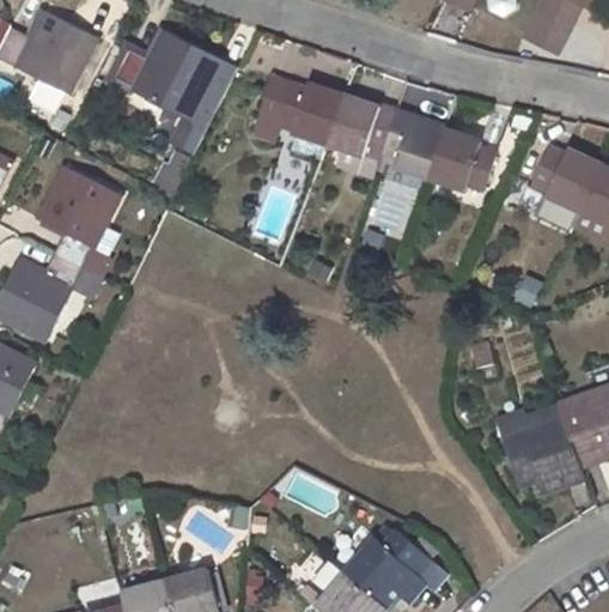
[(509,13),(515,0),(488,0),(487,4),(509,13)]
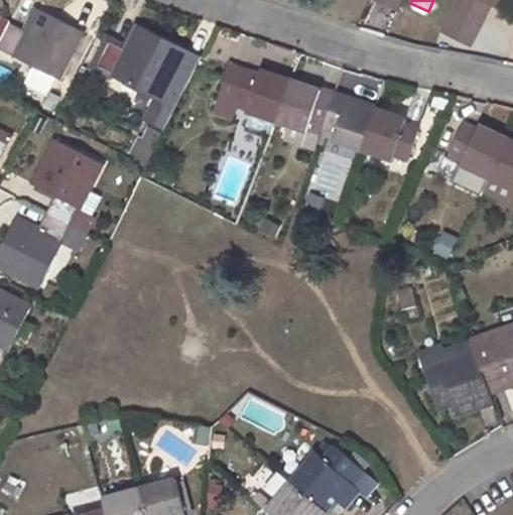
[(455,0),(484,16),(490,4),(494,6),(497,0),(455,0)]
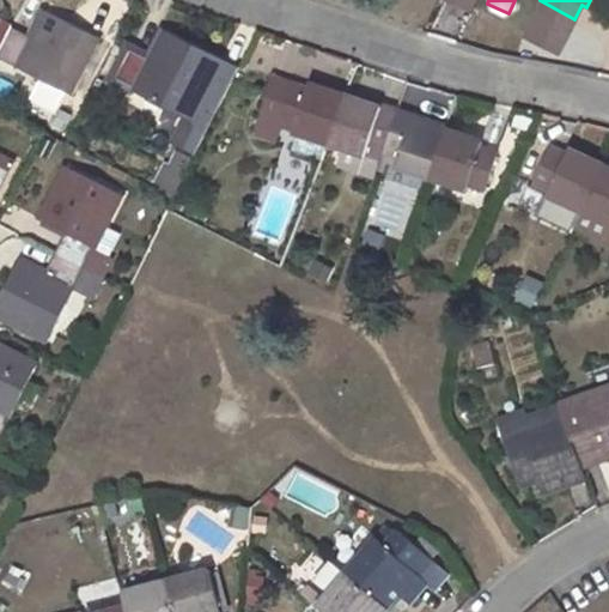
[(8,26),(0,42),(0,59),(67,94),(96,36),(44,10),(29,38),(8,26)]
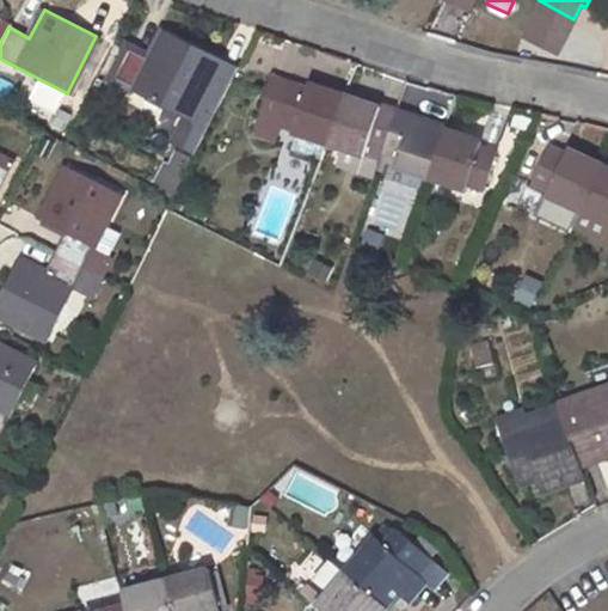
[(235,69),(161,31),(148,59),(127,48),(112,75),(207,124),(235,69)]
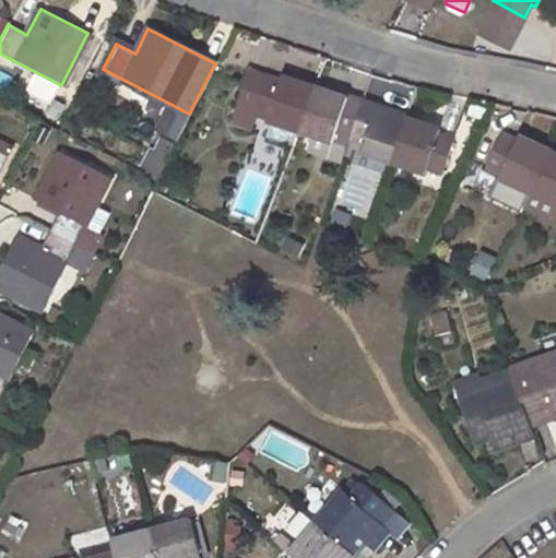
[(452,137),(436,132),(438,126),(374,105),(375,102),(346,92),(345,96),(280,74),(278,79),(247,68),(235,102),(267,113),(264,118),(270,119),(264,135),(292,144),(297,129),(331,140),(334,130),(363,139),(359,150),(423,170),(425,166),(440,171),(452,137)]
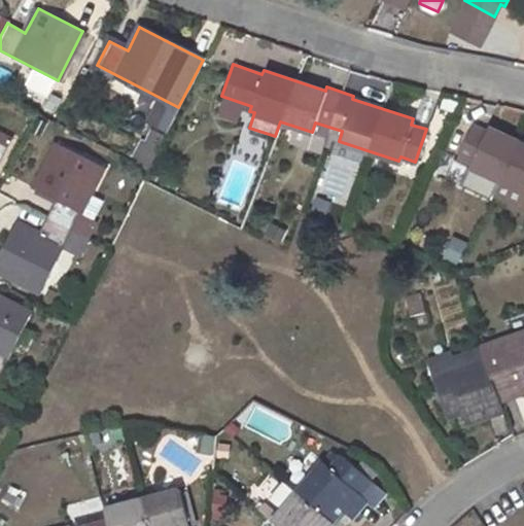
[(470,124),(457,153),(470,161),(469,166),(523,191),(523,143),(488,127),(486,131),(470,124)]
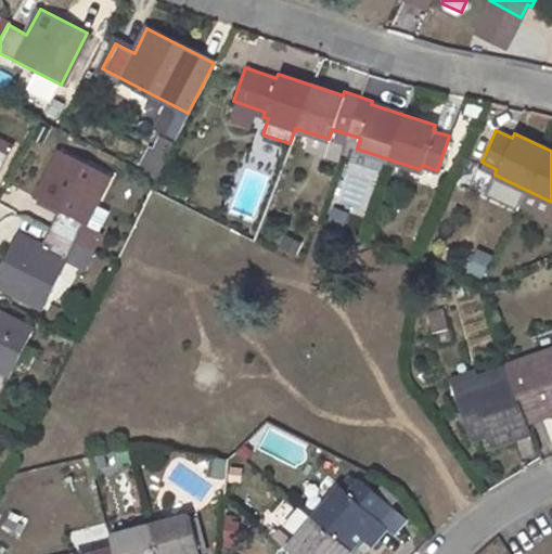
[(174,143),(161,137),(153,150),(151,149),(140,169),(148,174),(158,152),(167,156),(174,143)]
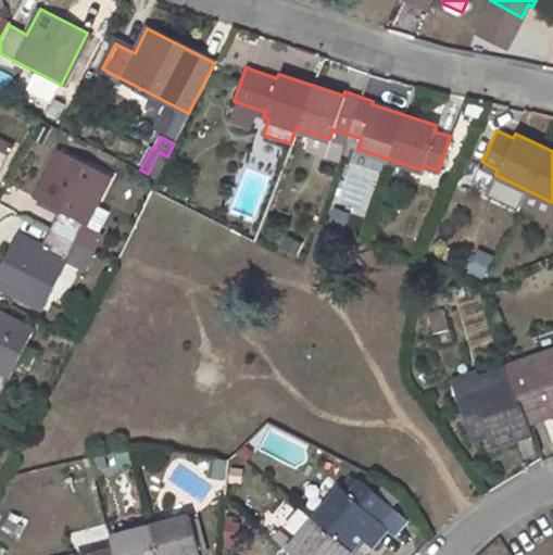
[(58,151),(34,197),(59,210),(39,248),(15,236),(0,264),(0,288),(40,308),(108,176),(58,151)]
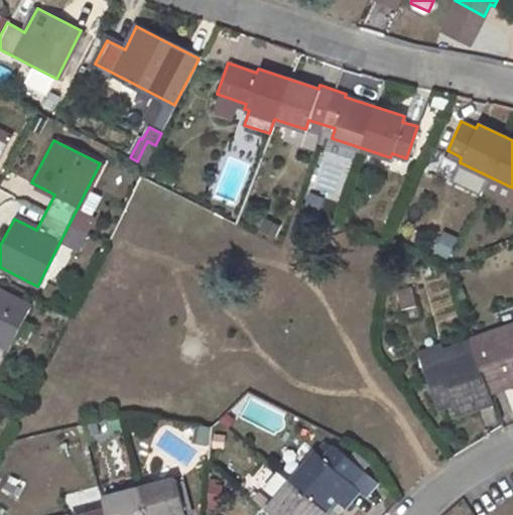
[(155,145),(147,141),(137,161),(145,165),(155,145)]
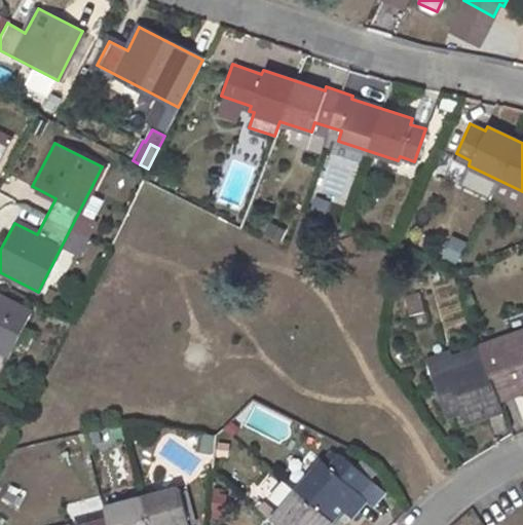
[(64,248),(79,255),(105,199),(90,192),(64,248)]
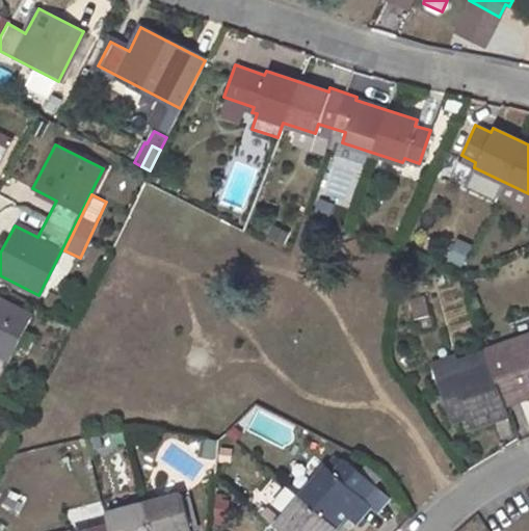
[(418,230),(437,231),(438,212),(419,211),(418,230)]
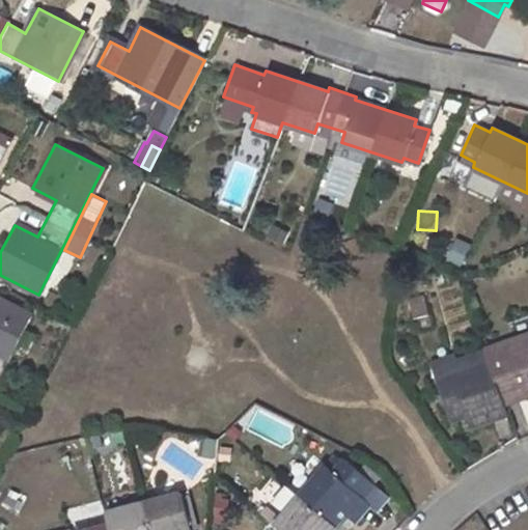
[(454,236),(446,259),(462,266),(470,242),(454,236)]
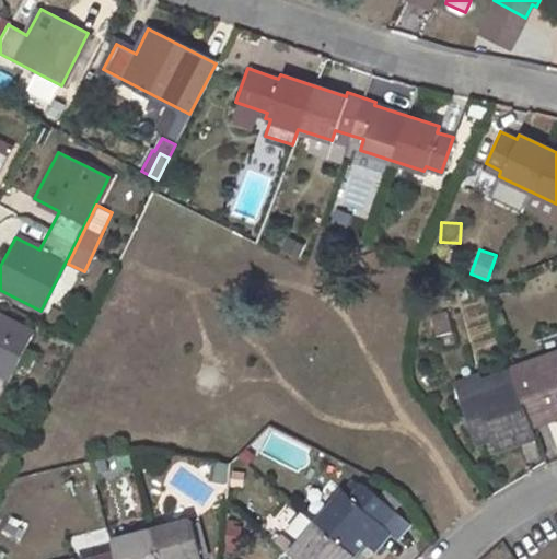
[(0,392),(31,330),(0,315),(0,392)]
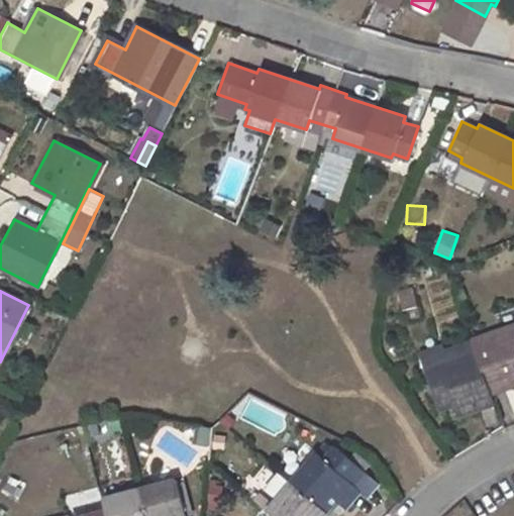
[(513,383),(513,323),(470,338),(474,348),(422,365),(437,408),(452,402),(456,413),(492,401),(489,392),(513,383)]
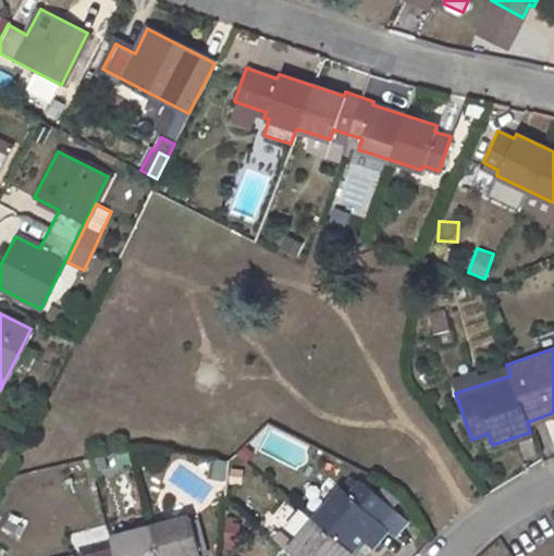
[(299,507),(273,539),(287,550),(294,555),(360,555),(370,546),(385,524),(382,522),(393,508),(358,478),(346,491),(340,485),(312,519),(299,507)]
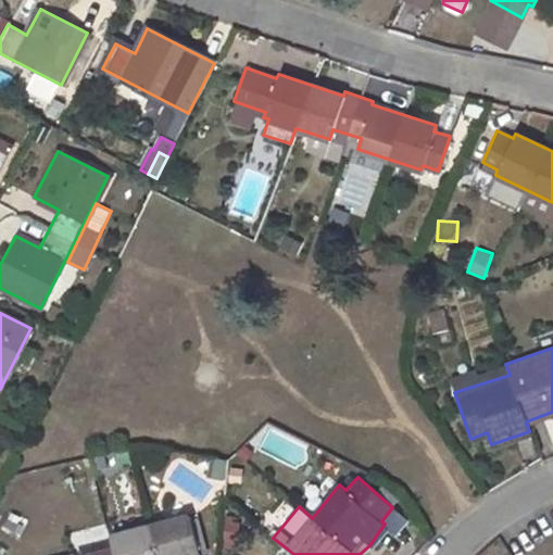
[(113,549),(86,554),(198,554),(188,515),(110,535),(113,549)]
